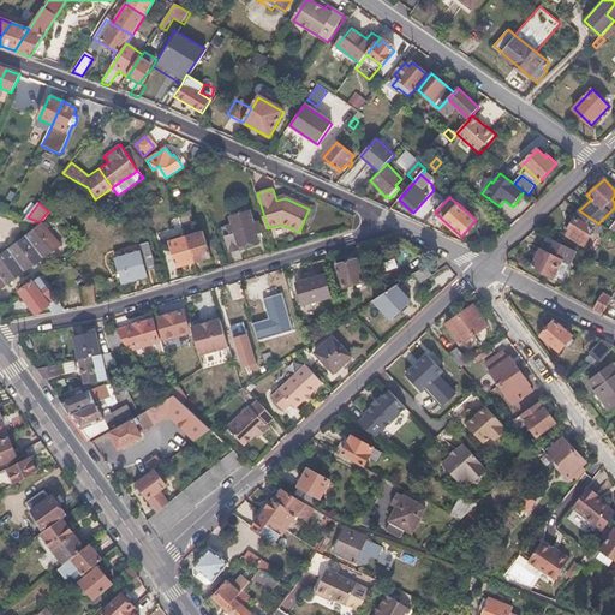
[(598,224),(579,210),(569,228),(571,230),(567,236),(584,245),(593,231),(596,232),(601,225),(598,224)]
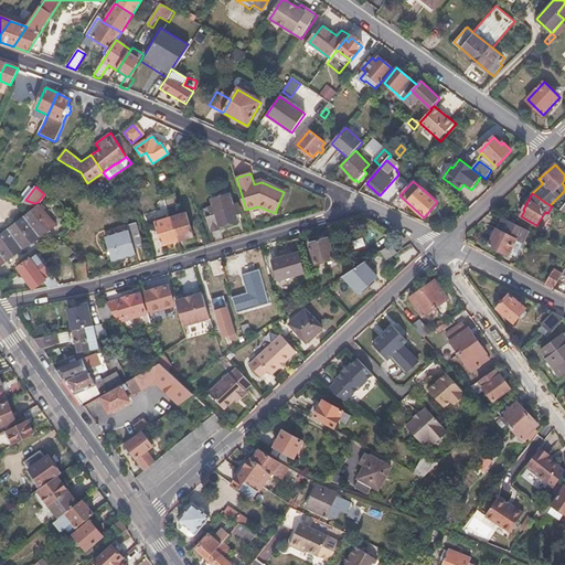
[(231,194),(212,200),(214,208),(205,210),(211,230),(212,228),(213,232),(221,230),(220,226),(238,221),(236,215),(241,213),(237,204),(234,205),(231,194)]
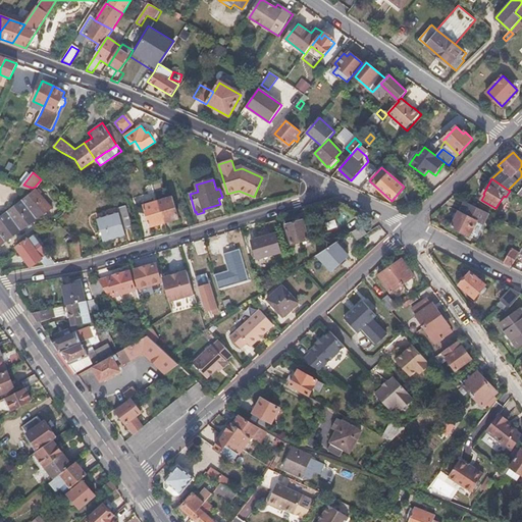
[(21,201),(37,220),(53,208),(36,190),(33,192),(30,194),(25,198),(21,201)]
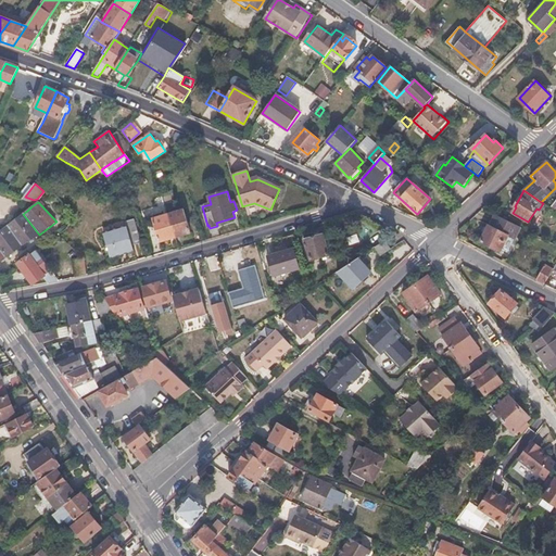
[(168,215),(175,237),(190,232),(184,211),(168,215)]
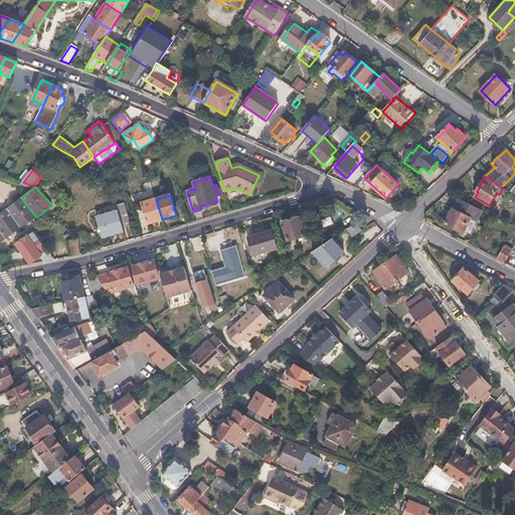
[(21,227),(36,217),(21,198),(7,210),(21,227)]
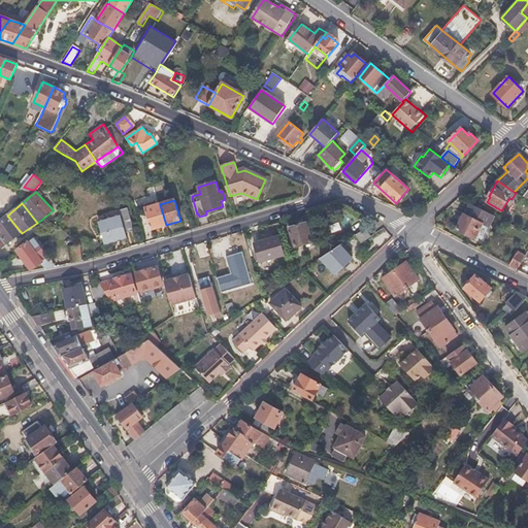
[(153,229),(166,225),(160,204),(146,208),(153,229)]
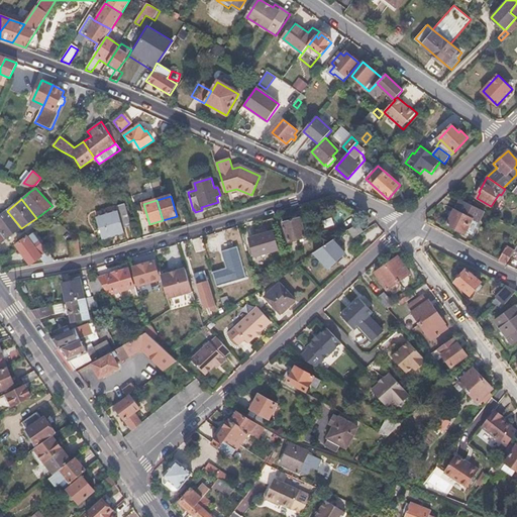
[(460,200),(454,211),(457,212),(473,219),(479,222),(484,211),(460,200)]
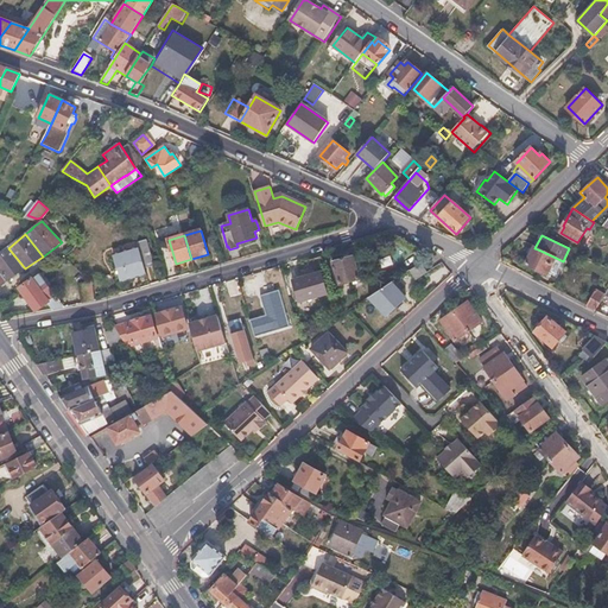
[(154,266),(146,240),(137,244),(139,249),(113,257),(120,282),(146,273),(145,268),(154,266)]
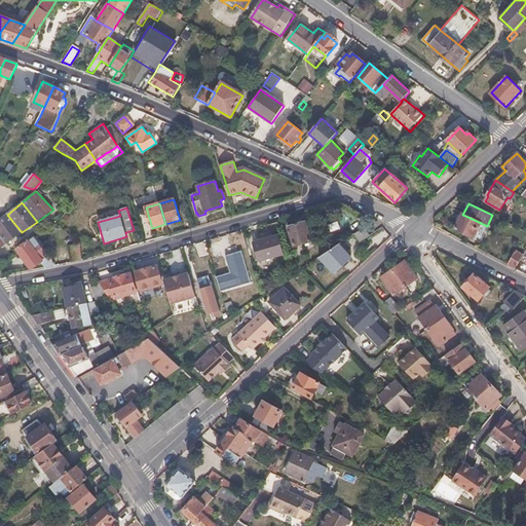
[(461,214),(454,228),(474,237),(481,223),(465,216),(462,215),(461,214)]
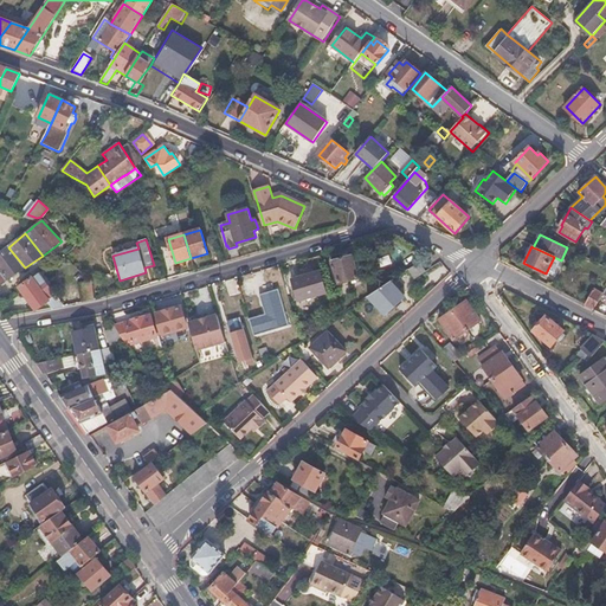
[(0,272),(6,282),(25,268),(8,247),(0,252),(0,272)]
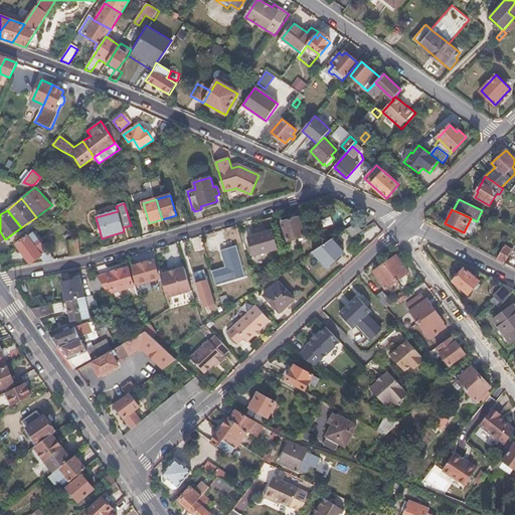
[(300,218),(284,223),(289,240),(305,236),(300,218)]
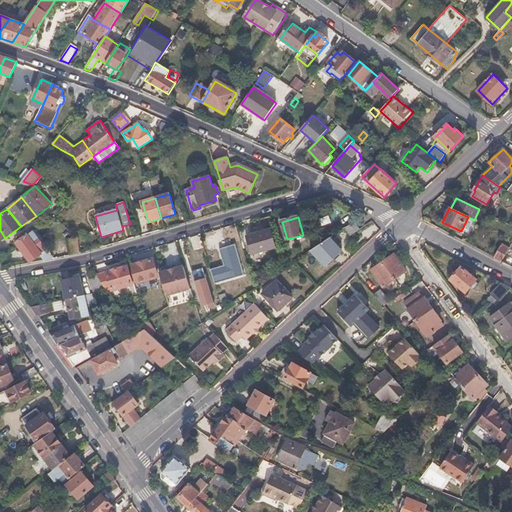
[(351,236),(360,230),(354,222),(346,227),(351,236)]
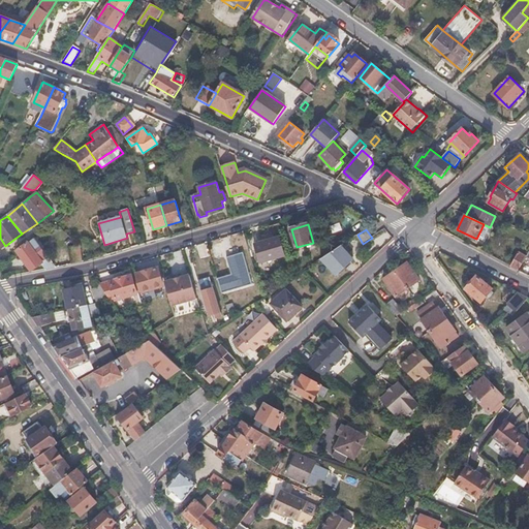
[(280,237),(254,245),(260,263),(286,255),(280,237)]
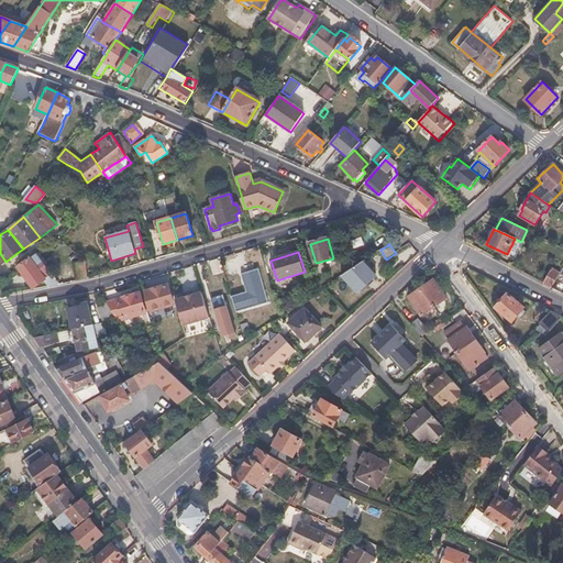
[(45,279),(52,275),(37,256),(36,254),(20,267),(34,287),(45,279)]
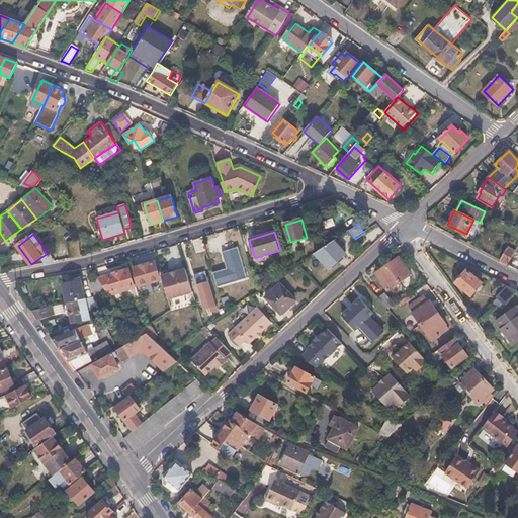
[(334,241),(315,253),(330,269),(346,254),(334,241)]
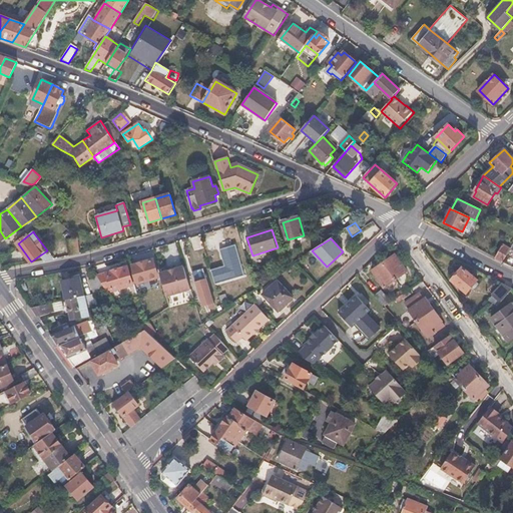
[(70,255),(78,254),(76,240),(68,241),(70,255)]
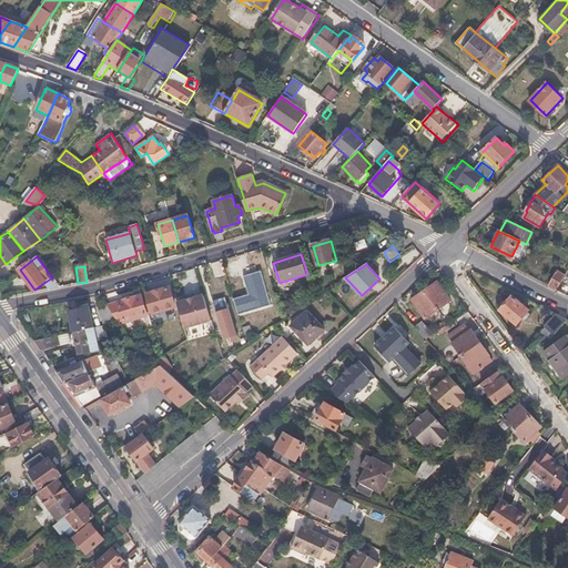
[(269,304),(259,271),(242,275),(247,294),(232,298),(236,313),(269,304)]
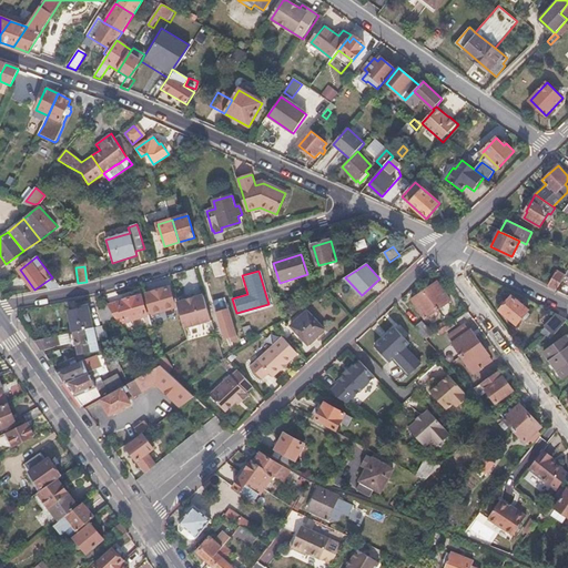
[(557,290),(561,281),(565,275),(556,271),(548,285),(557,290)]
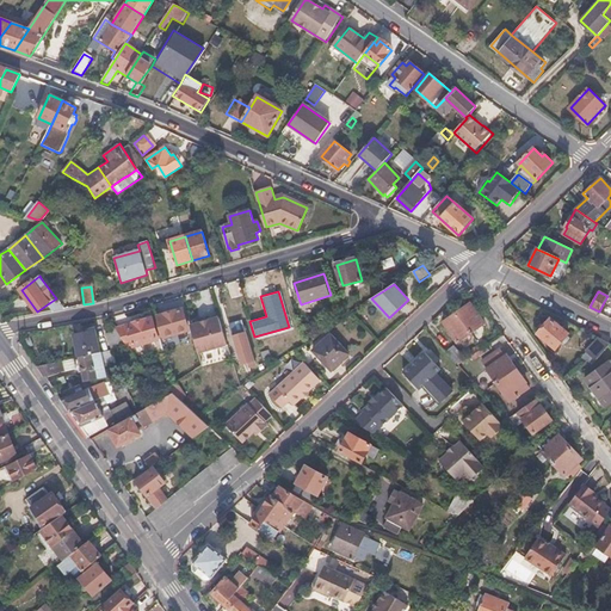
[(65,308),(56,298),(49,303),(54,310),(65,308)]
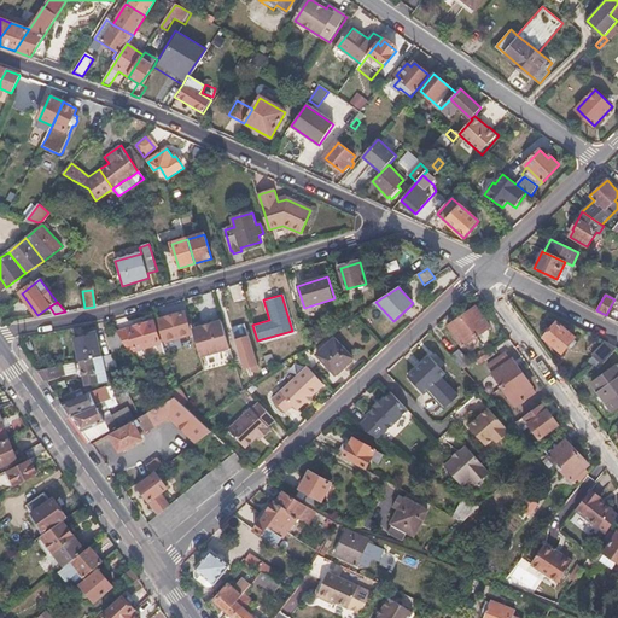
[(616,308),(611,305),(606,315),(611,318),(616,308)]
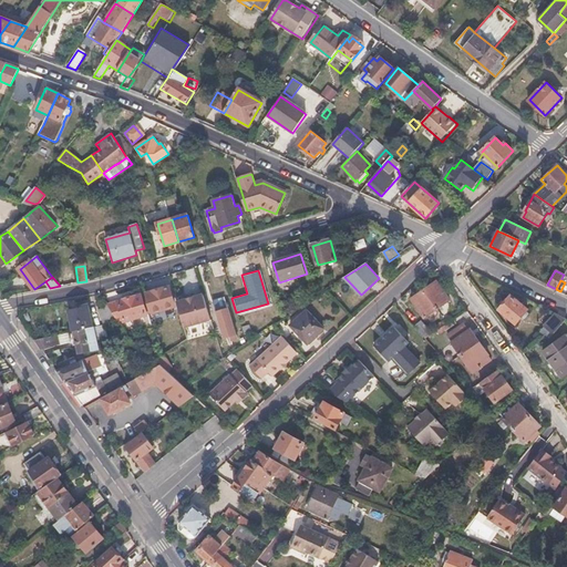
[(425,290),(437,308),(449,299),(436,282),(425,290)]
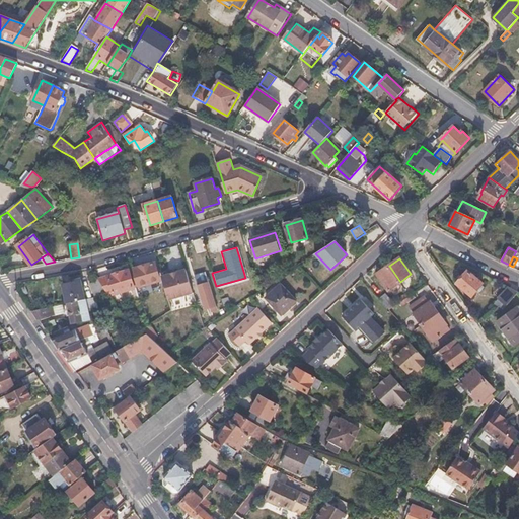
[(131,269),(137,288),(161,281),(155,263),(131,269)]
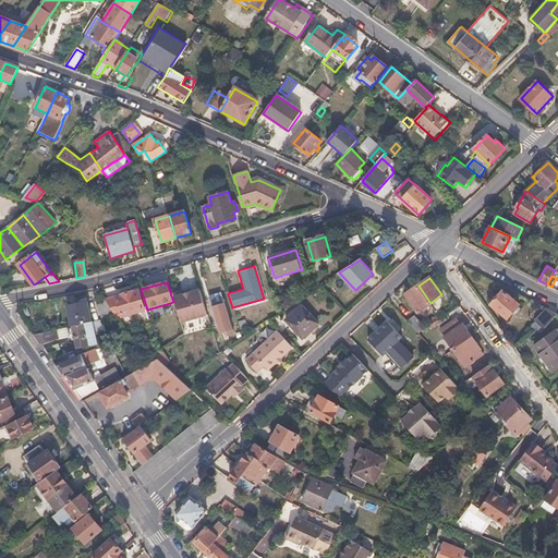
[(424,307),(431,303),(419,286),(405,294),(417,312),(420,311),(424,307)]
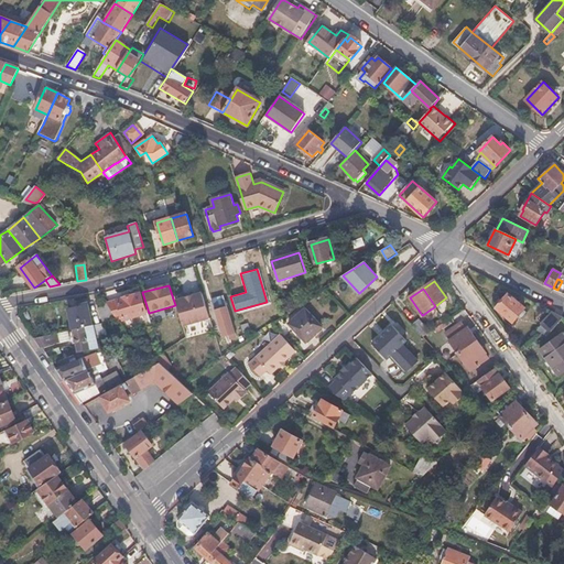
[(152,323),(149,313),(142,292),(117,300),(123,321),(144,314),(148,324),(152,323)]
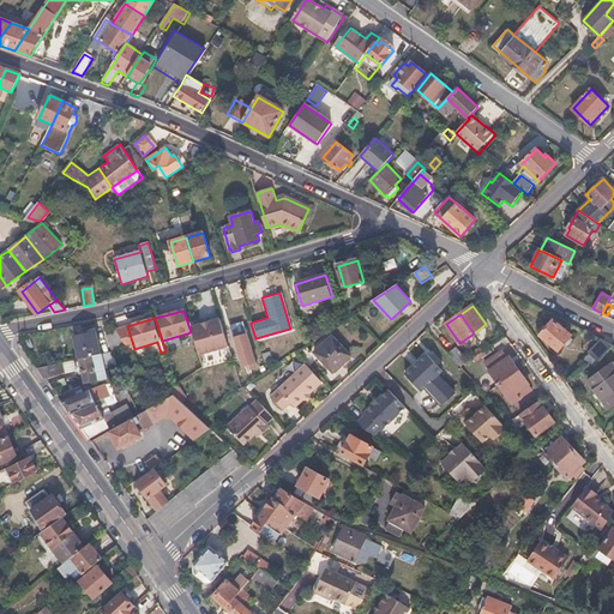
[(202,324),(192,327),(199,355),(229,347),(221,319),(210,323),(202,324)]
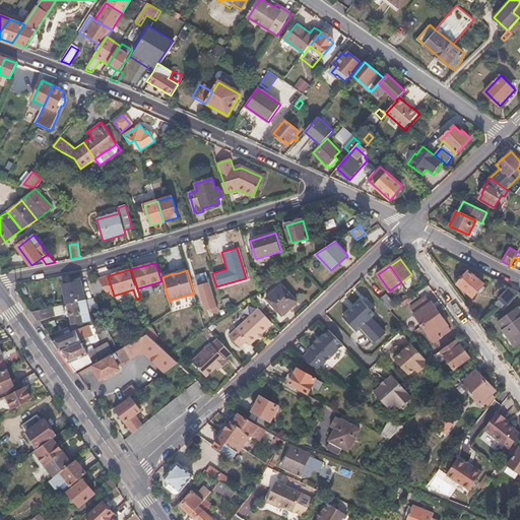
[(468,270),(457,283),(473,298),(484,284),(468,270)]
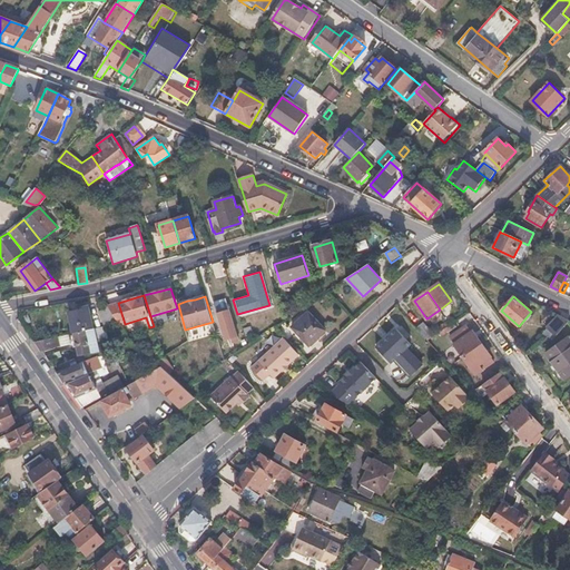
[(121,325),(125,324),(118,303),(109,306),(109,307),(119,323),(121,325)]
